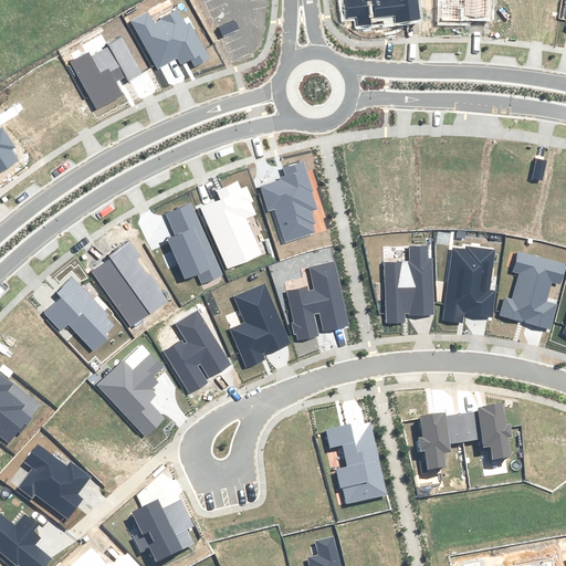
[(415,0),(345,0),(347,19),(357,18),(358,27),(371,24),(371,18),(395,16),(395,22),(418,20),(415,0)]
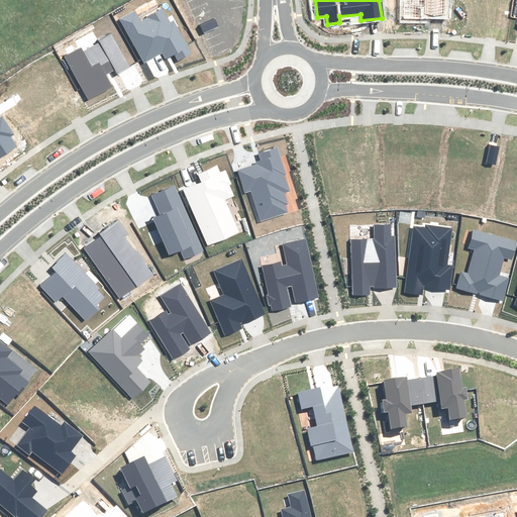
[(404,0),(404,18),(449,19),(448,0),(404,0)]
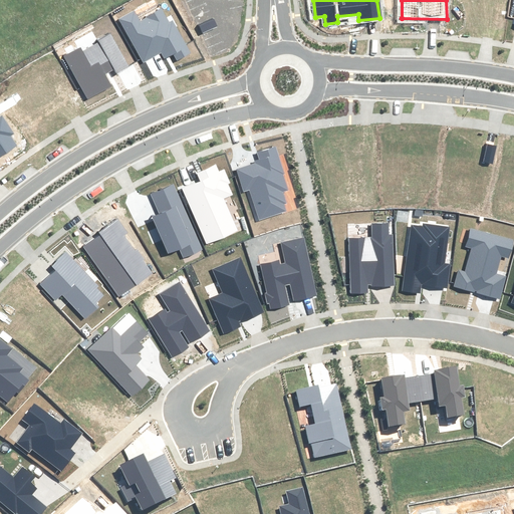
[(134,10),(118,19),(144,62),(161,52),(164,58),(174,53),(178,60),(191,53),(173,21),(170,23),(162,9),(140,21),(134,10)]
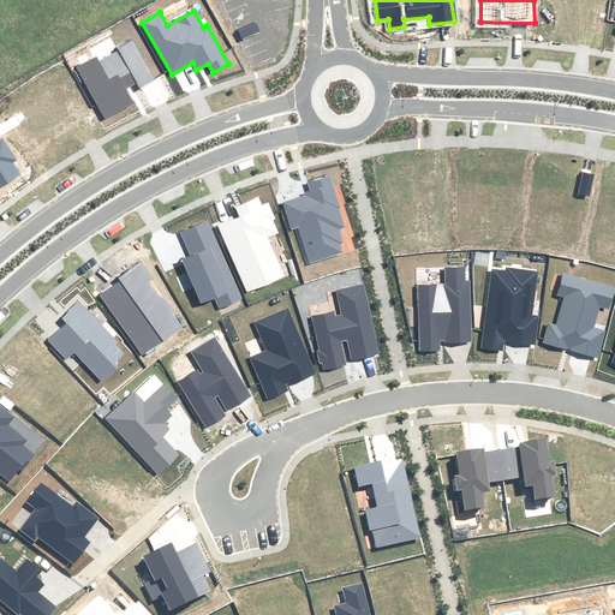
[(96,55),(76,66),(107,120),(135,103),(125,88),(136,82),(138,87),(154,78),(132,41),(118,49),(120,52),(100,63),(96,55)]
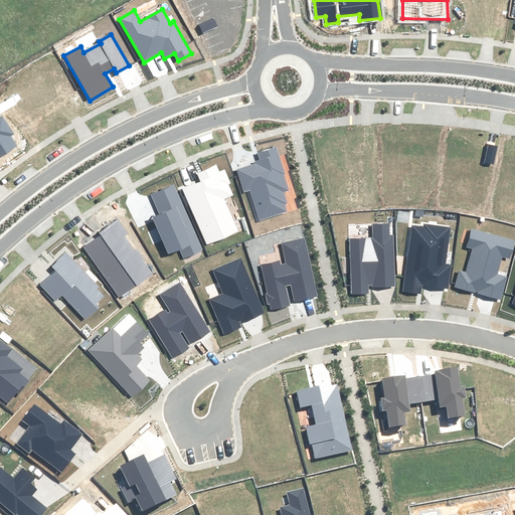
[(0,156),(16,146),(10,136),(13,134),(1,116),(0,117),(0,156)]
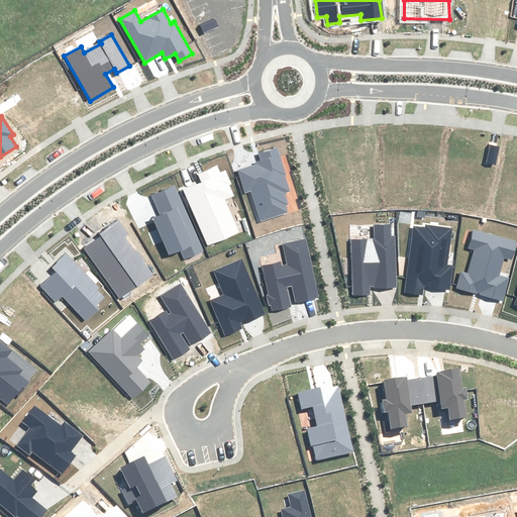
[(285,174),(277,147),(259,153),(262,164),(237,172),(245,193),(251,191),(262,221),(287,212),(285,205),(288,204),(284,194),(290,192),(284,175),(285,174)]
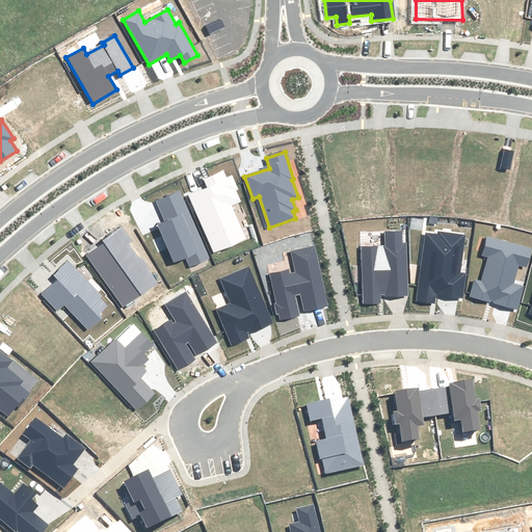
[(227,178),(223,170),(205,179),(209,188),(189,196),(214,253),(246,238),(231,205),(240,202),(235,190),(238,189),(232,176),(227,178)]
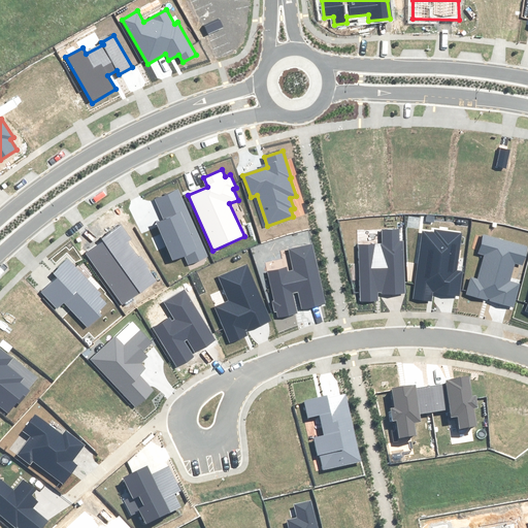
[(207,256),(177,190),(156,199),(165,220),(157,223),(173,260),(185,255),(189,264),(207,256)]
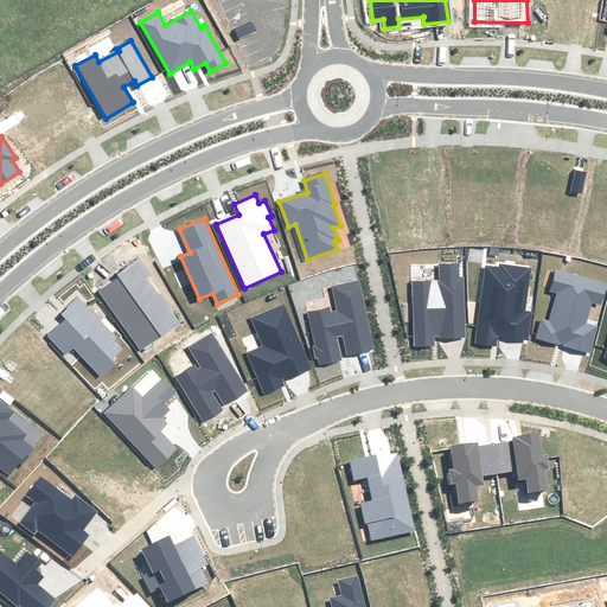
[(120,276),(100,292),(141,350),(178,323),(146,278),(151,274),(140,260),(119,275),(120,276)]
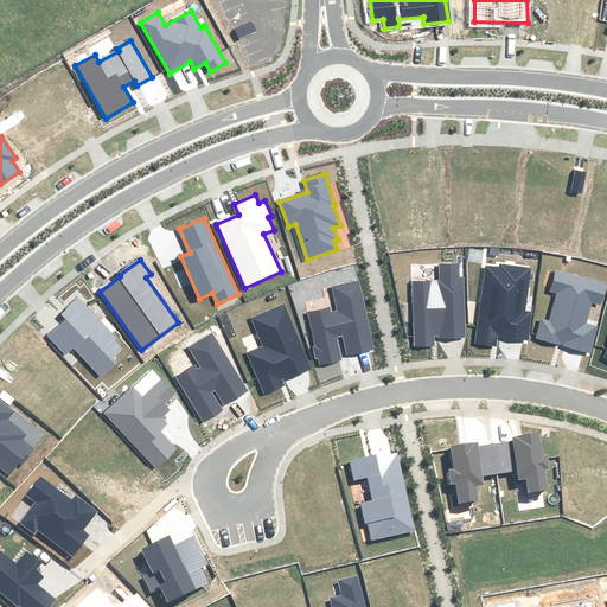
[(411,281),(414,346),(434,345),(433,337),(465,336),(462,279),(460,280),(460,264),(440,264),(440,280),(411,281)]
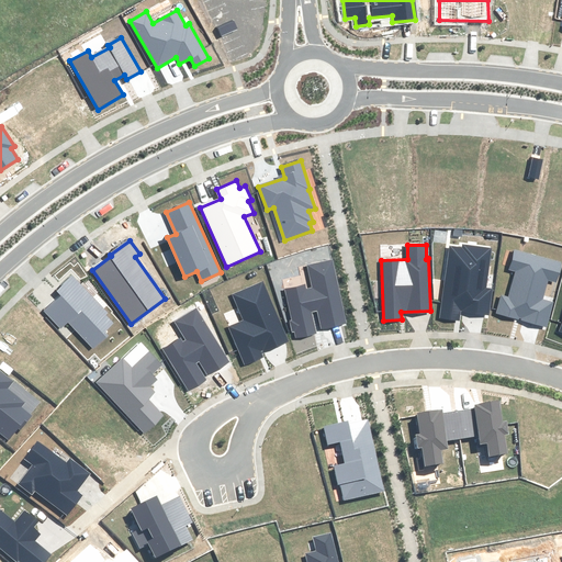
[(450,246),(440,317),(459,319),(460,312),(489,315),(492,290),(485,289),(491,248),(463,245),(463,248),(450,246)]
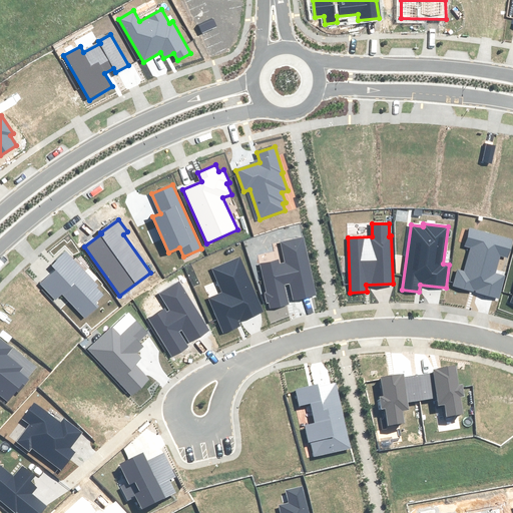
[(512,239),(470,228),(466,245),(470,247),(464,272),(458,270),(454,286),(499,298),(504,277),(495,274),(500,255),(508,258),(512,239)]
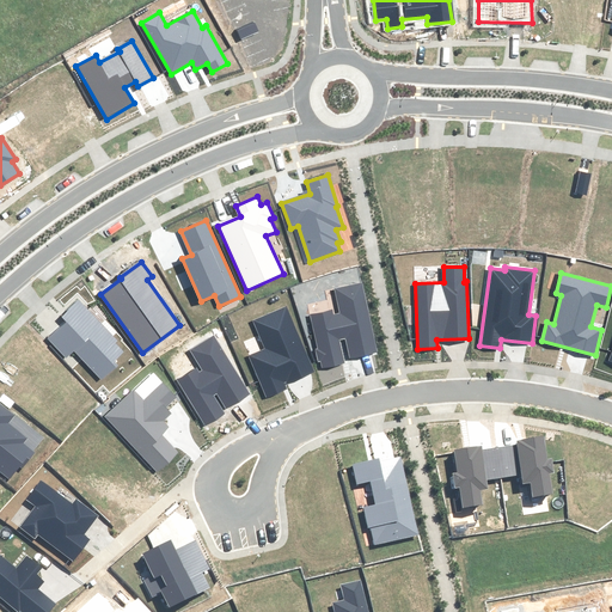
[(377,353),(361,283),(335,289),(340,314),(334,316),(332,312),(312,316),(319,349),(317,349),(319,361),(322,360),(323,368),(344,363),(340,340),(346,338),(350,357),(377,353)]
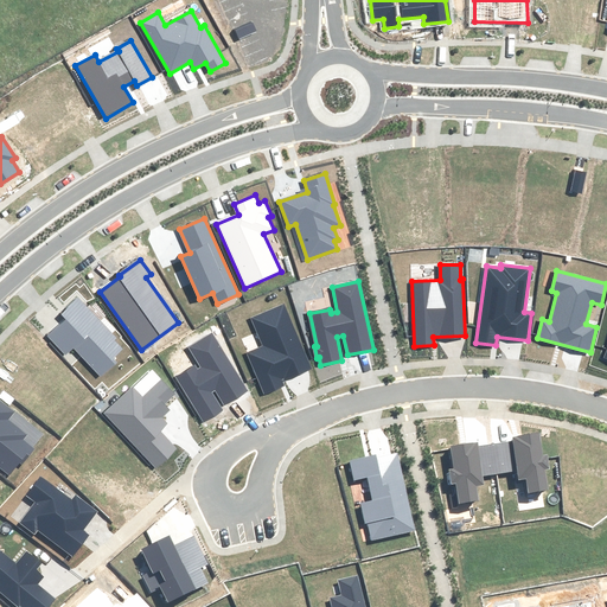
[(116,337),(78,296),(61,314),(66,320),(49,336),(66,355),(74,347),(101,376),(116,362),(113,358),(122,349),(113,340),(116,337)]
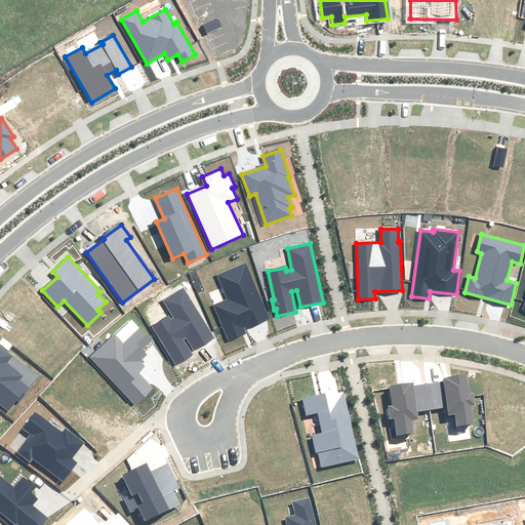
[(269,318),(245,263),(217,275),(228,299),(214,306),(230,340),(246,333),(244,329),(269,318)]
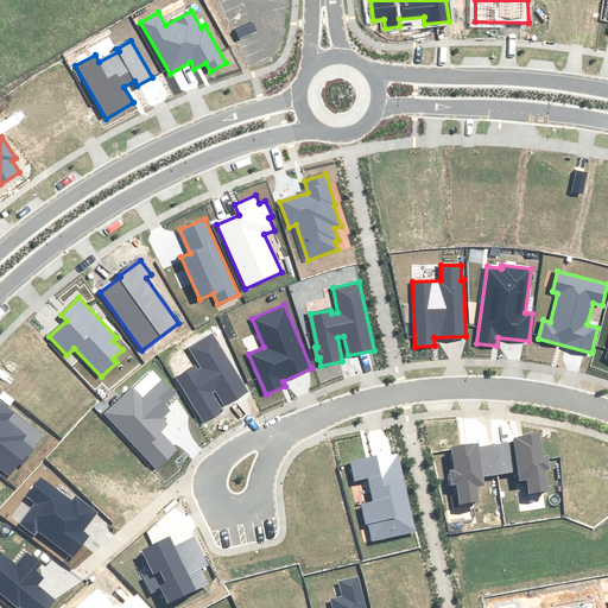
[(177,377),(204,423),(223,411),(213,392),(215,391),(225,406),(248,392),(213,335),(190,348),(198,363),(177,377)]
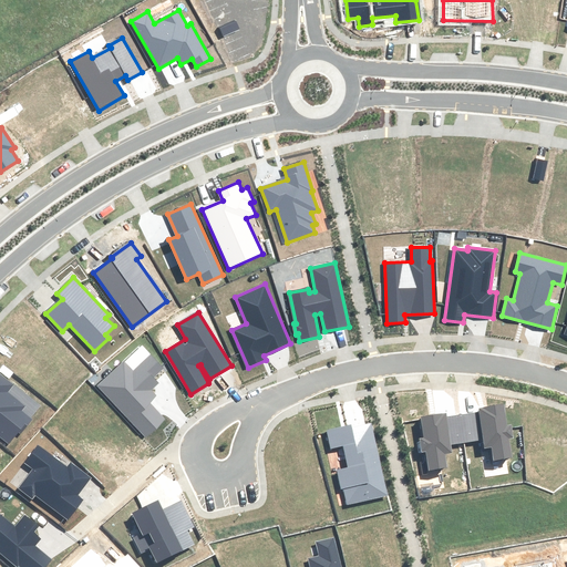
[(124,362),(99,387),(145,436),(164,419),(148,402),(155,395),(151,390),(158,383),(153,378),(163,368),(151,356),(133,372),(124,362)]
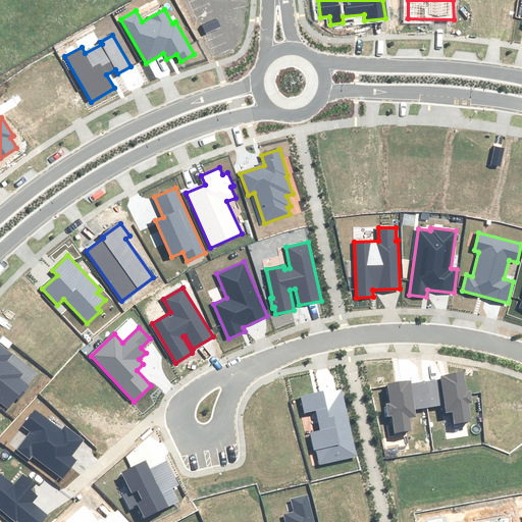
[(0,401),(9,408),(17,398),(18,399),(29,386),(18,379),(22,374),(6,361),(11,355),(0,345),(0,401)]
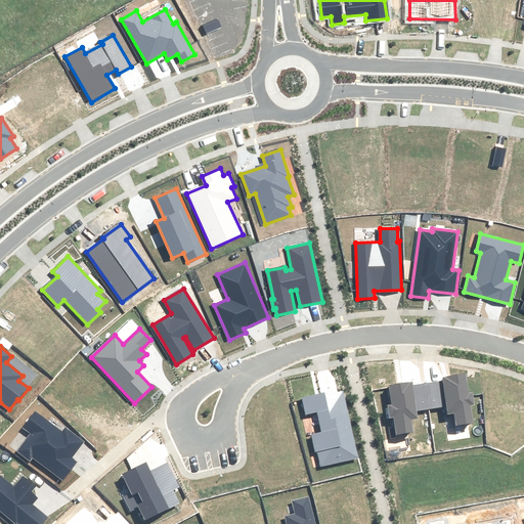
[(444,382),(426,384),(429,409),(447,407),(448,413),(454,412),(456,425),(472,423),(470,405),(474,405),(472,393),(469,393),(466,375),(443,378),(444,382)]
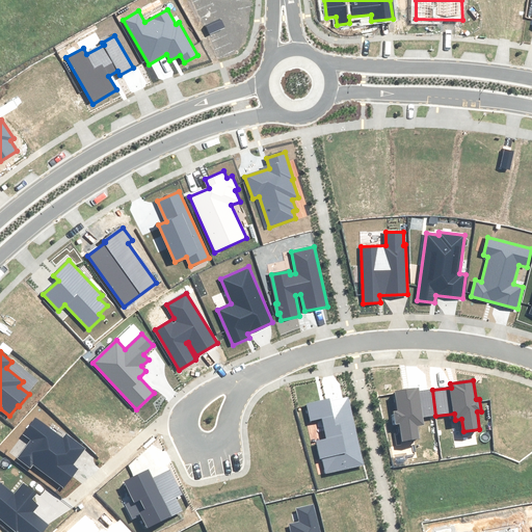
[(435,416),(432,390),(419,392),(419,388),(396,391),(398,411),(400,424),(402,440),(419,437),(417,426),(424,425),(423,418),(435,416)]
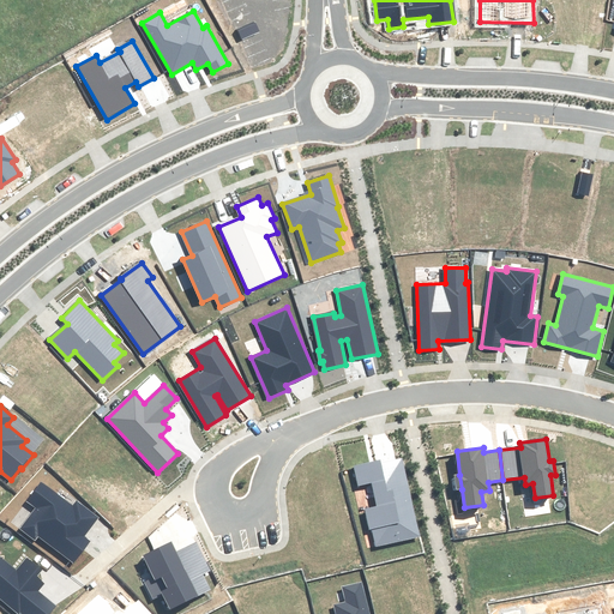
[(420,536),(402,458),(355,469),(359,486),(372,482),(378,506),(366,510),(371,529),(372,529),(375,546),(420,536)]
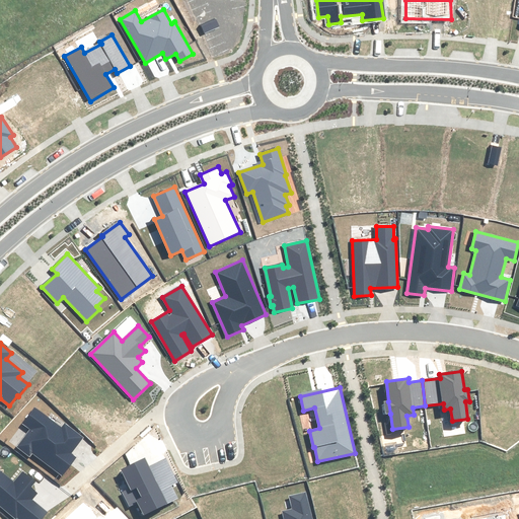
[(62,428),(34,408),(22,424),(31,430),(18,448),(29,456),(32,453),(63,475),(75,457),(70,453),(82,437),(65,425),(62,428)]
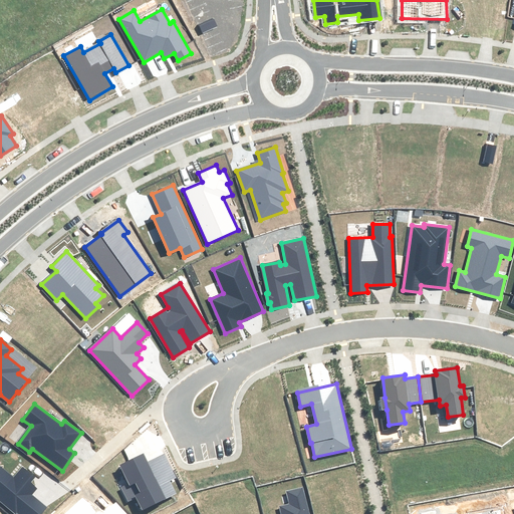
[(147,462),(143,454),(120,466),(129,483),(121,487),(129,501),(136,497),(143,510),(176,494),(170,480),(175,477),(164,454),(147,462)]
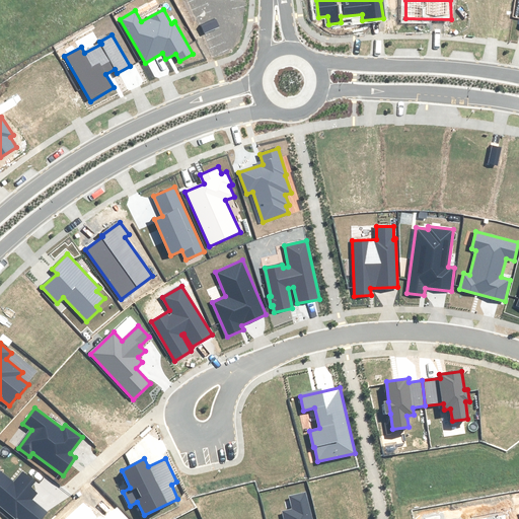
[(0,471),(0,505),(16,518),(41,518),(47,512),(31,500),(38,494),(30,488),(35,482),(22,471),(13,483),(0,471)]
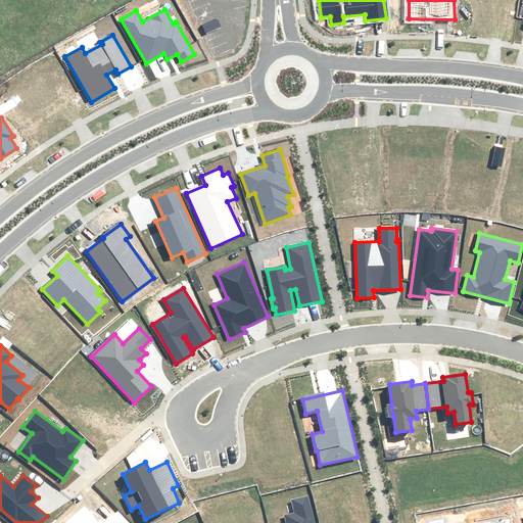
[(314,522),(307,496),(291,501),(294,513),(284,516),(285,522),(314,522)]
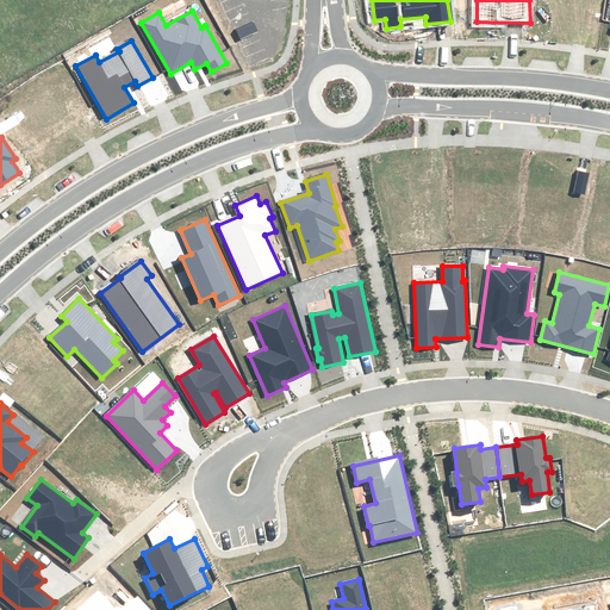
[(150,609),(138,596),(122,609),(114,609),(99,592),(79,609),(150,609)]
